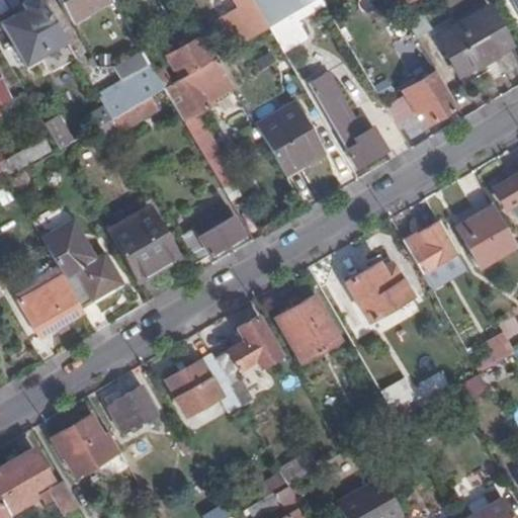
[(66,40),(41,0),(26,0),(22,3),(25,9),(15,14),(1,23),(25,64),(66,40)]
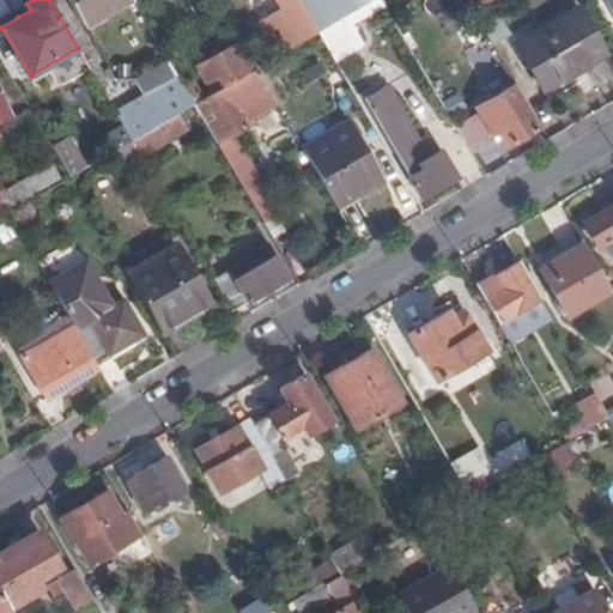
[(125,0),(70,0),(84,24),(125,0)]
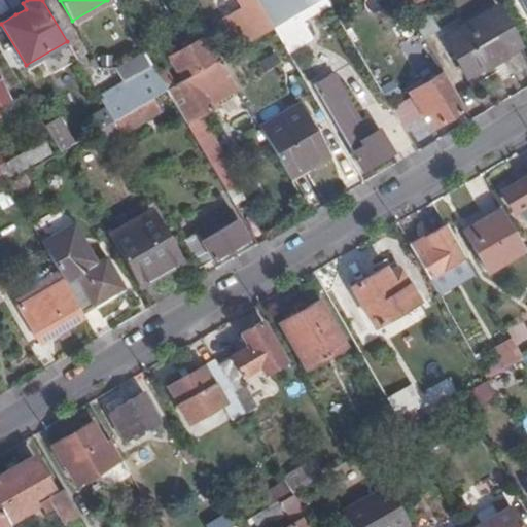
[(274,26),(257,0),(252,0),(233,11),(234,13),(249,40),(274,26)]
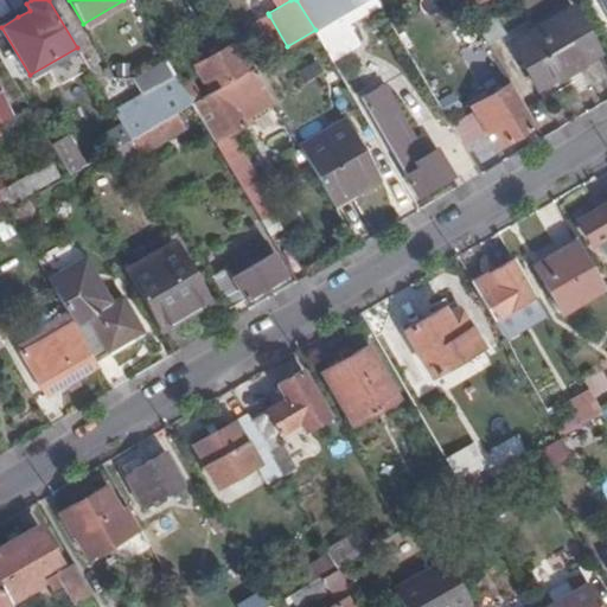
[(319,0),(296,0),(315,30),(331,20),(319,0)]
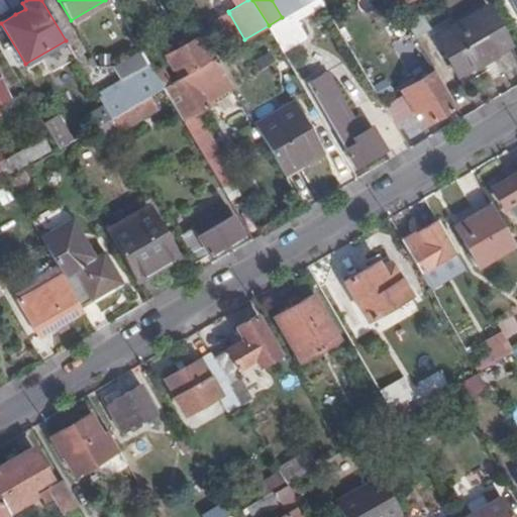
[(297,0),(272,0),(282,17),(289,13),(301,6),(297,0)]
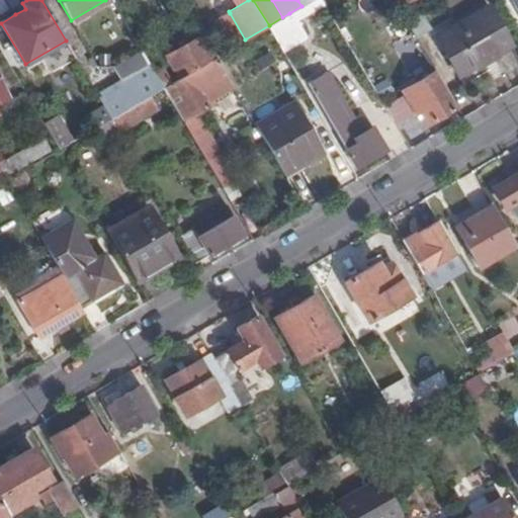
[(293,20),(326,2),(324,0),(312,0),(301,6),(289,13),(293,20)]
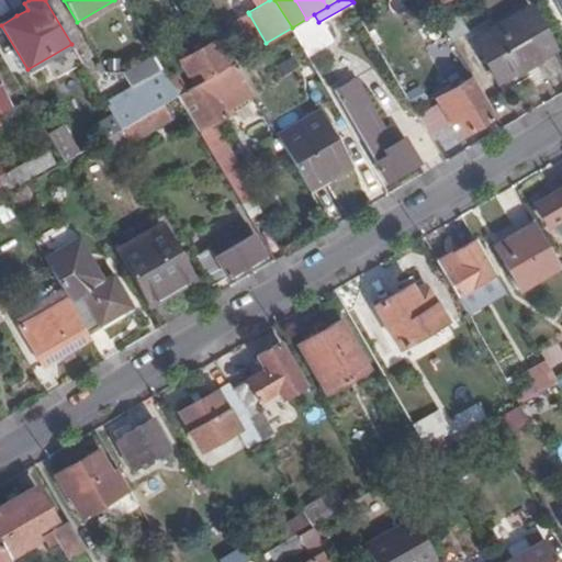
[(24,3),(13,10),(17,15),(27,10),(24,3)]
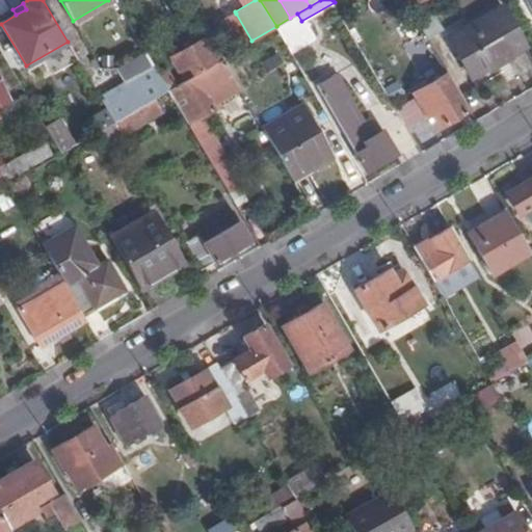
[(511,52),(526,45),(503,4),(449,34),(477,84),(515,62),(511,52)]
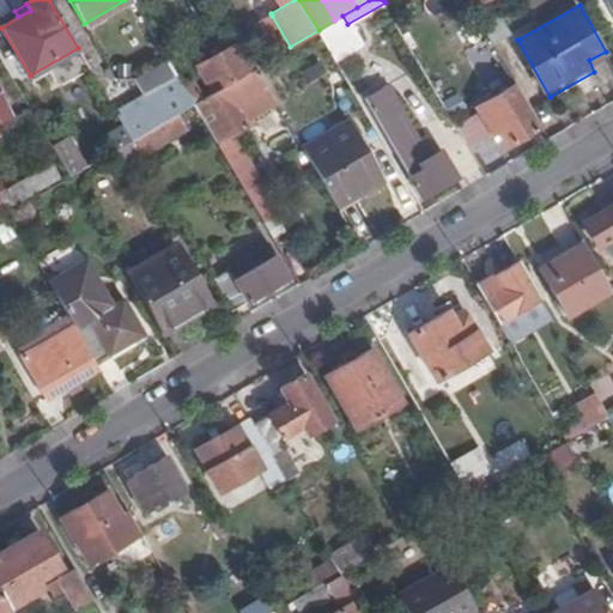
[(290,47),(272,16),(265,20),(283,52),(290,47)]
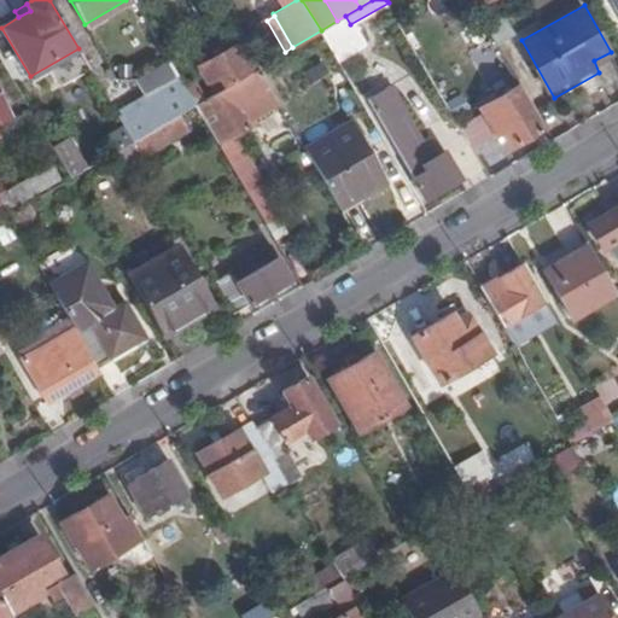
[(337,21),(321,30),(337,59),(362,44),(350,24),(345,16),(337,21)]
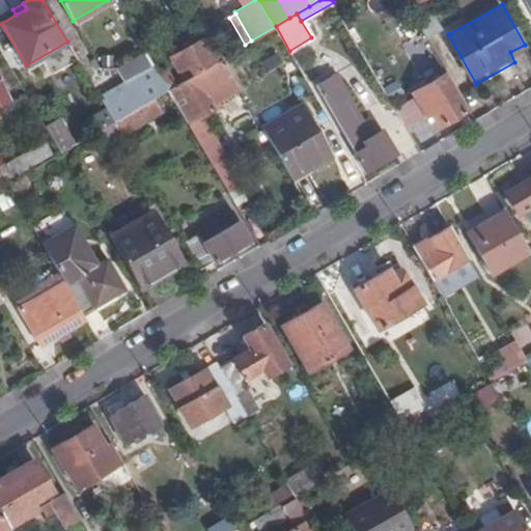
[(189,64),(195,74),(221,58),(207,36),(170,57),(177,72),(189,64)]
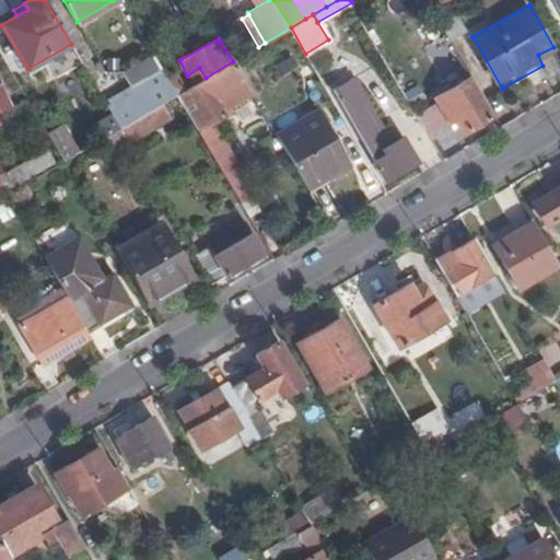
[(133,89),(107,105),(113,114),(120,128),(177,94),(166,76),(153,54),(124,72),(133,89)]
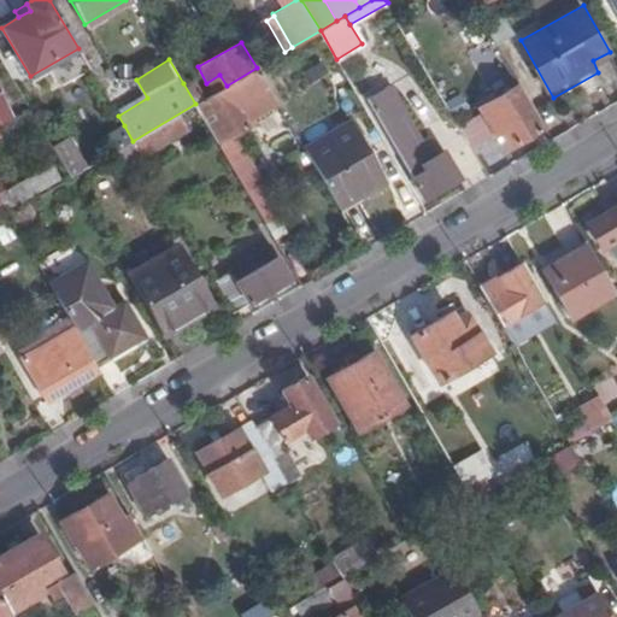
[(313,81),(327,74),(322,64),(307,72),(313,81)]
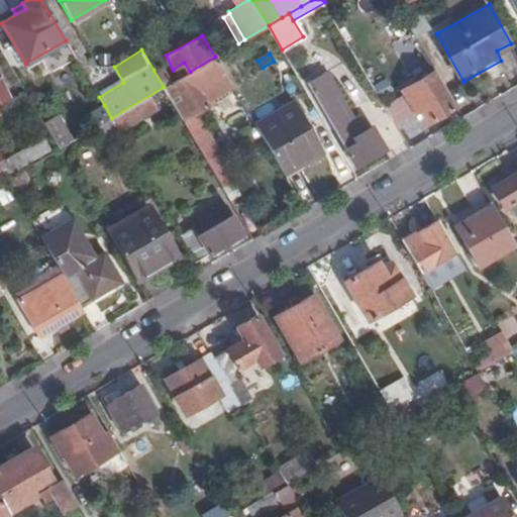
[(171,83),(164,87),(182,118),(189,113),(207,103),(197,86),(224,71),(215,57),(190,72),(178,78),(171,83)]
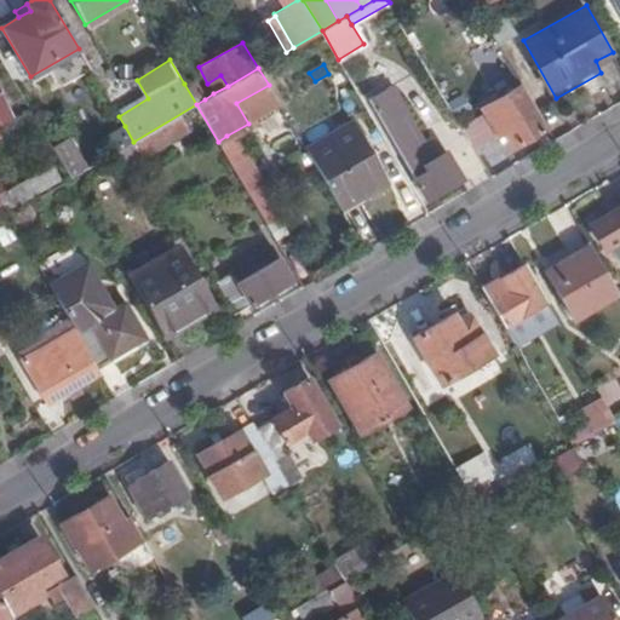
[(207,84),(213,93),(228,86),(220,75),(207,84)]
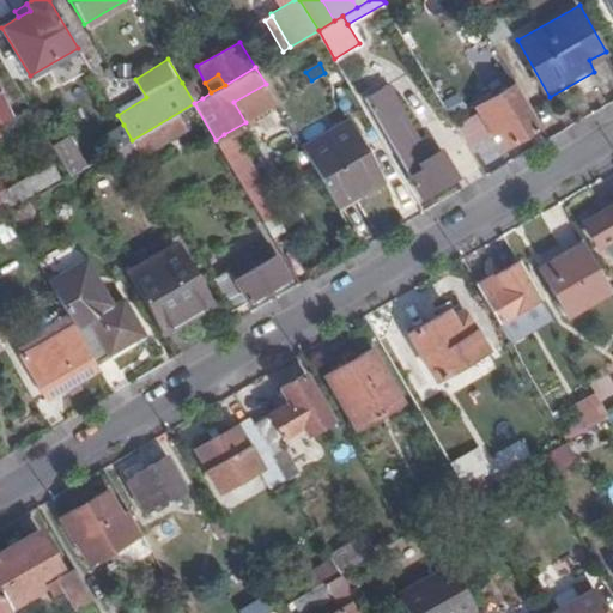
[(182,83),(194,103),(202,98),(192,78),(182,83)]
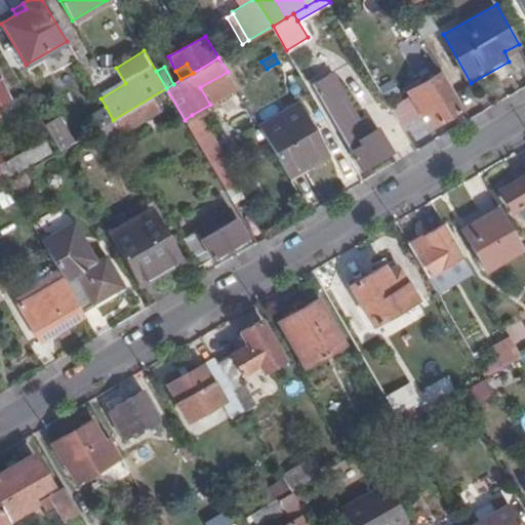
[(436,125),(463,109),(442,71),(408,91),(413,99),(418,95),(428,113),(436,125)]
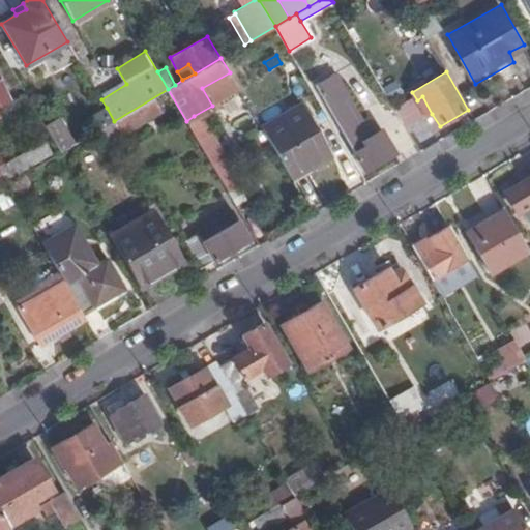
[(202,88),(212,106),(239,90),(230,72),(202,88)]
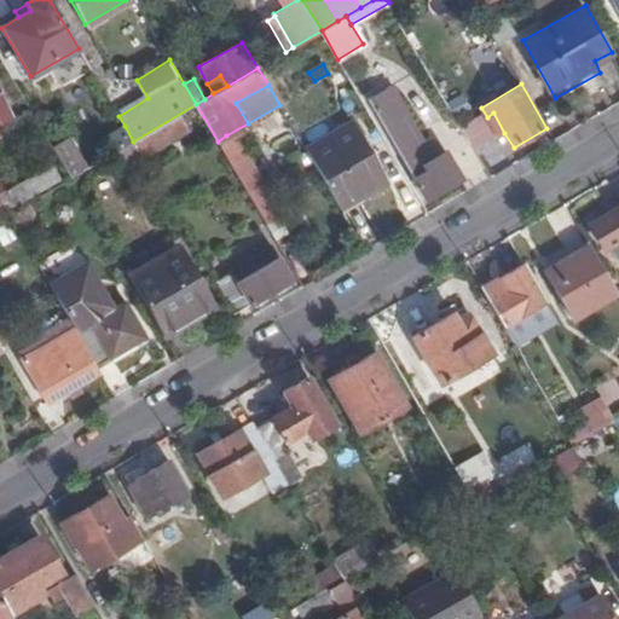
[(376,125),(400,167),(406,163),(427,198),(460,179),(446,154),(429,163),(408,126),(398,110),(404,106),(393,86),(369,99),(380,121),(376,125)]
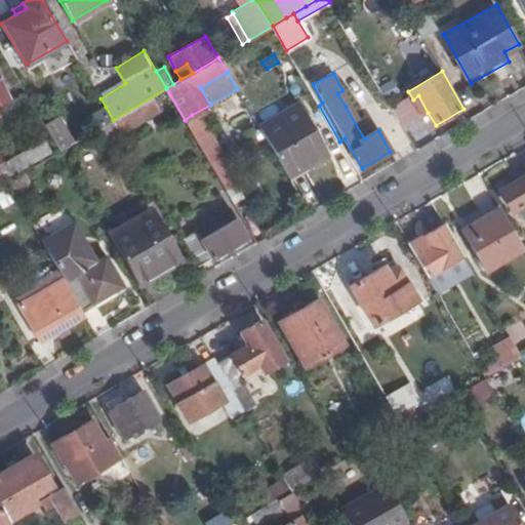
[(0,105),(11,99),(0,79),(0,105)]
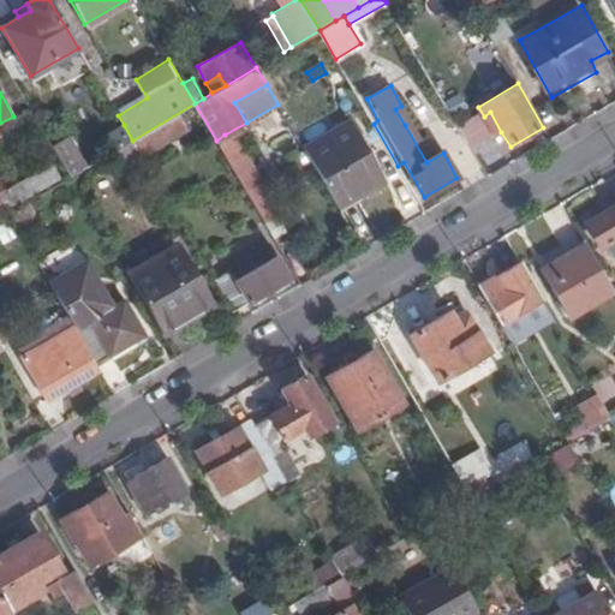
[(395,109),(405,125),(411,121),(401,106),(395,109)]
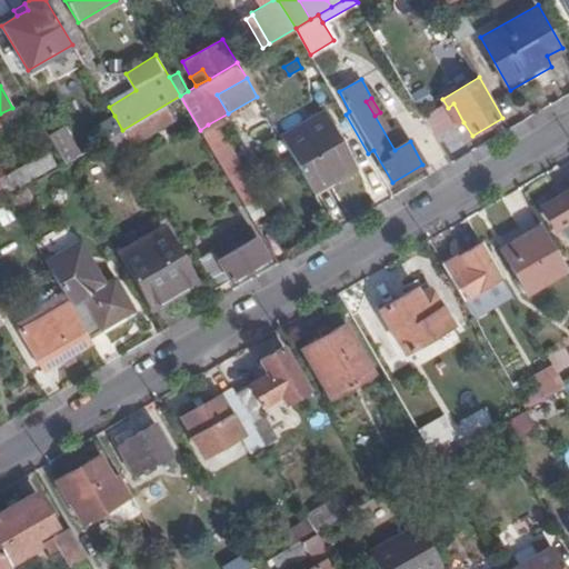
[(458,125),(463,122),(453,103),(448,108),(458,125)]
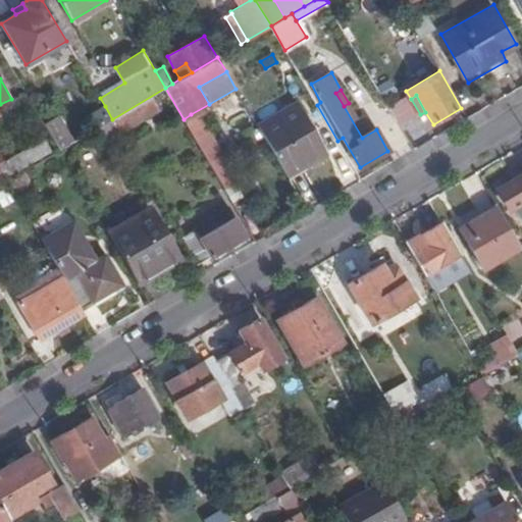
[(258,125),(289,178),(328,155),(298,103),(258,125)]
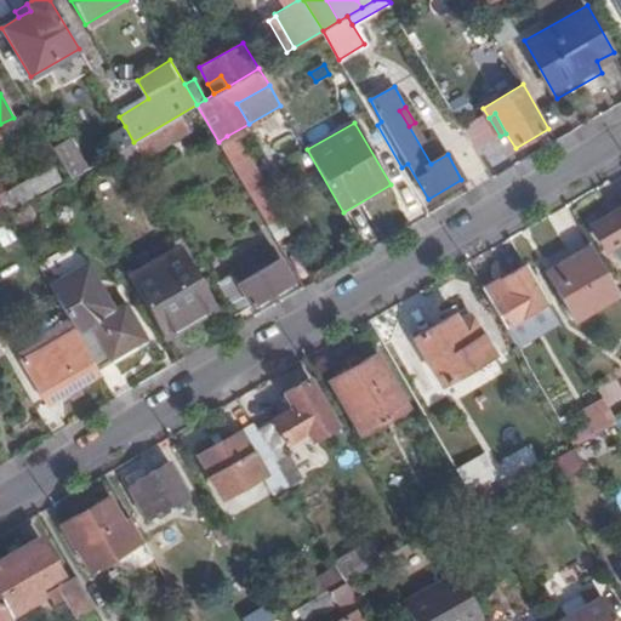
[(134,142),(125,126),(93,144),(101,160),(113,154),(134,142)]
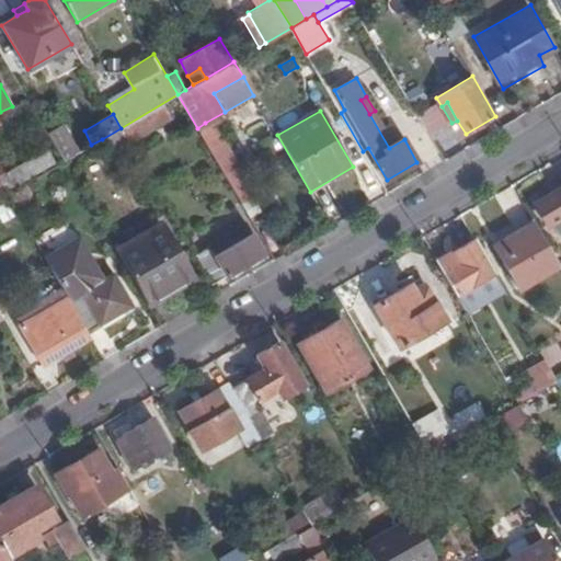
[(222,172),(231,167),(205,123),(197,128),(222,172)]
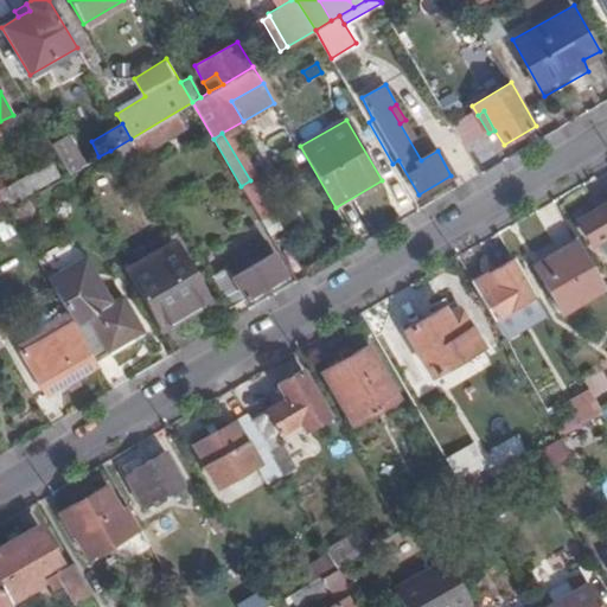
[(131,139),(110,151),(121,166),(139,154),(131,139)]
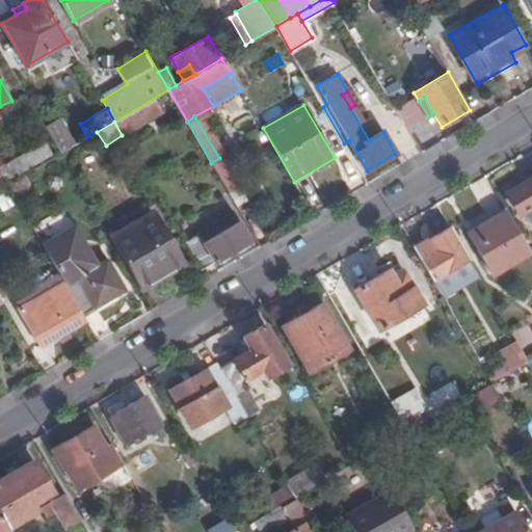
[(0,171),(7,184),(54,157),(45,140),(0,165),(0,171)]
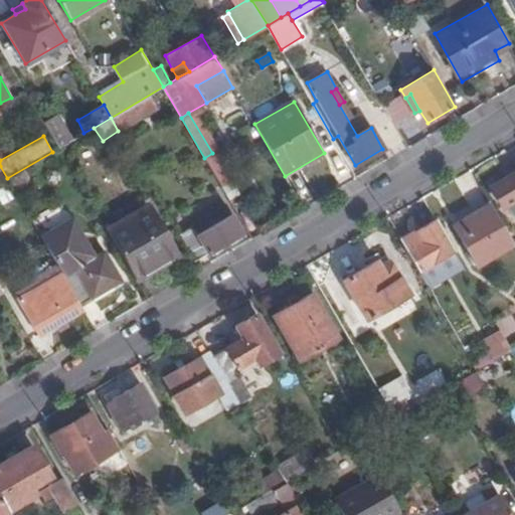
[(204,158),(220,185),(232,177),(217,150),(212,153),(204,158)]
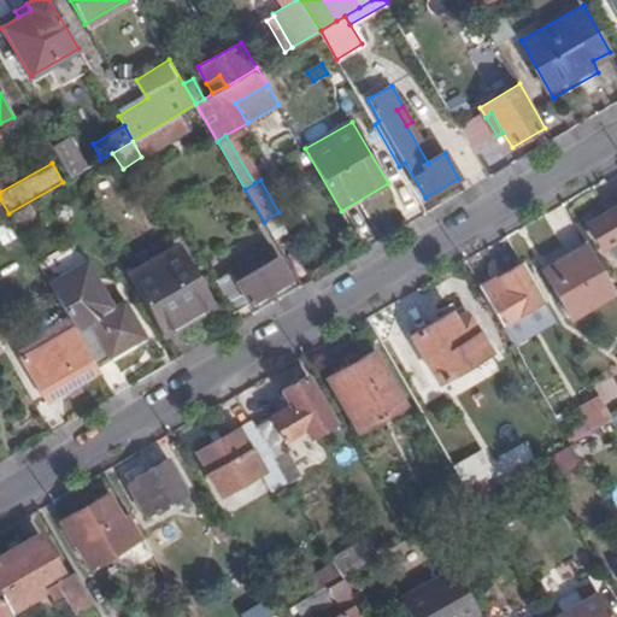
[(616,207),(588,224),(601,248),(610,244),(616,239),(616,207)]
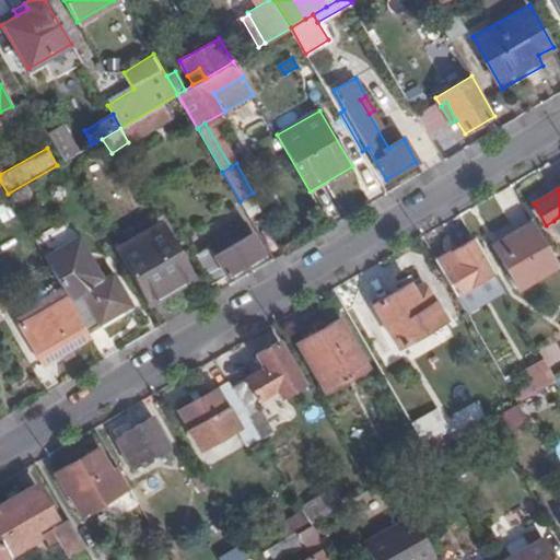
[(559,265),(533,219),(492,244),(517,288),(559,265)]
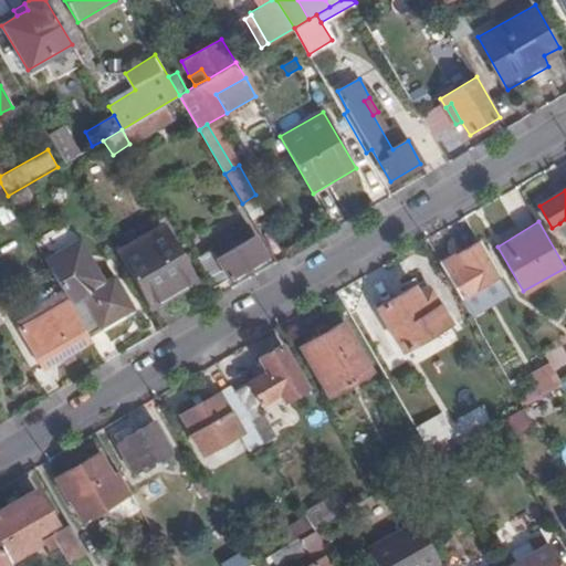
[(231,249),(254,234),(248,226),(226,238),(231,249)]
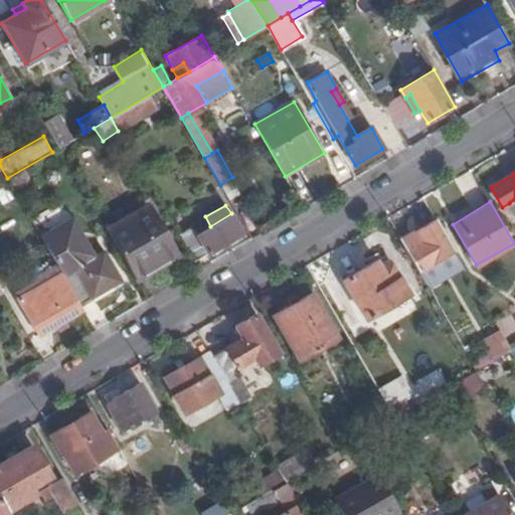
[(150,207),(107,231),(134,278),(176,252),(150,207)]
